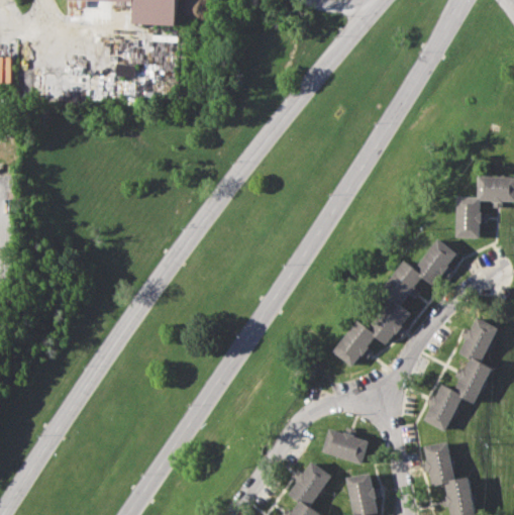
[(65,0),(175,0),(175,25),(129,24),(130,2),(81,0),(81,7),(65,7),(65,0)]
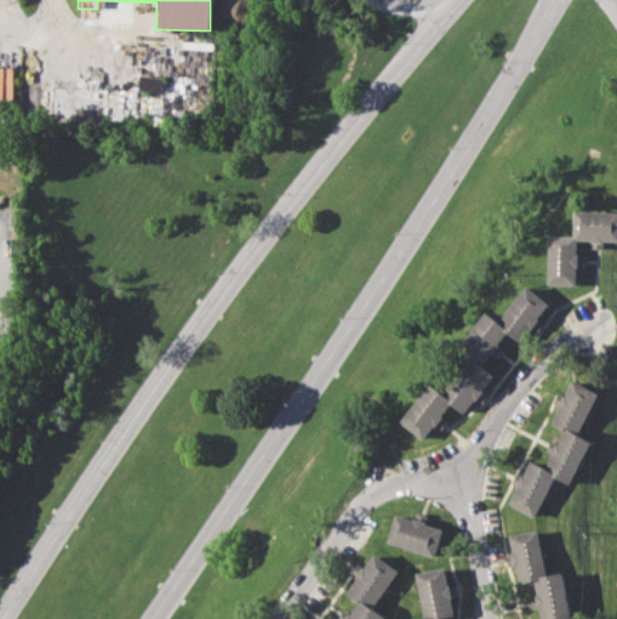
[(135,92),(158,94),(159,78),(136,78),(135,92)]
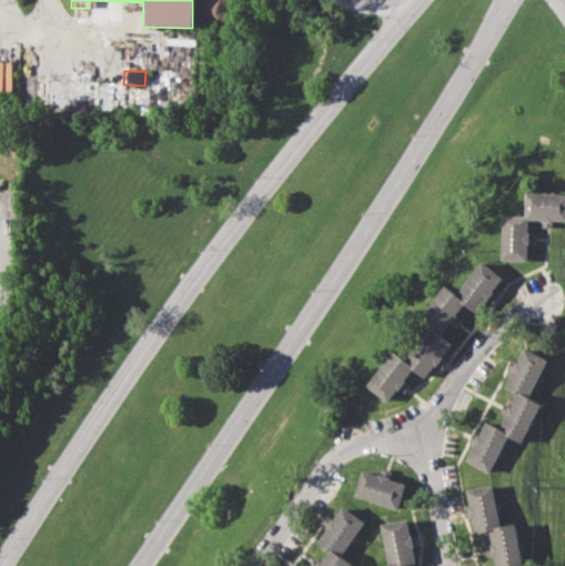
[(16,79),(90,81),(89,110),(14,108),(16,79)]
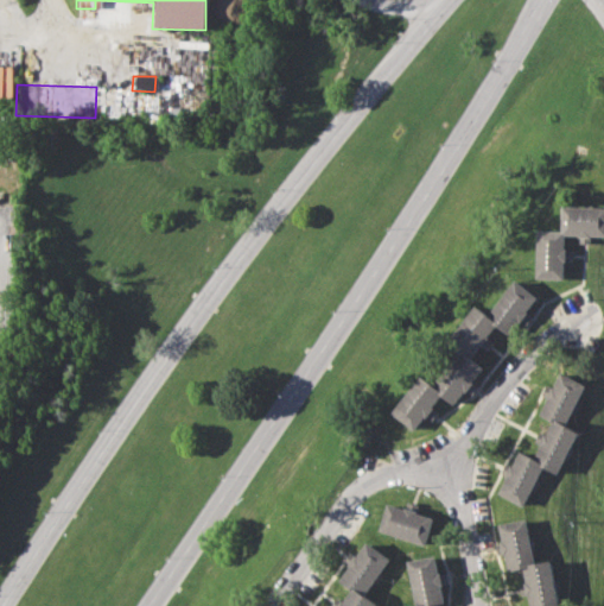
[(534,279),(535,235),(561,237),(561,208),(603,209),(603,235),(590,235),(590,244),(578,244),(578,237),(565,237),(565,251),(571,251),(570,263),(561,263),(561,279),(534,279)]
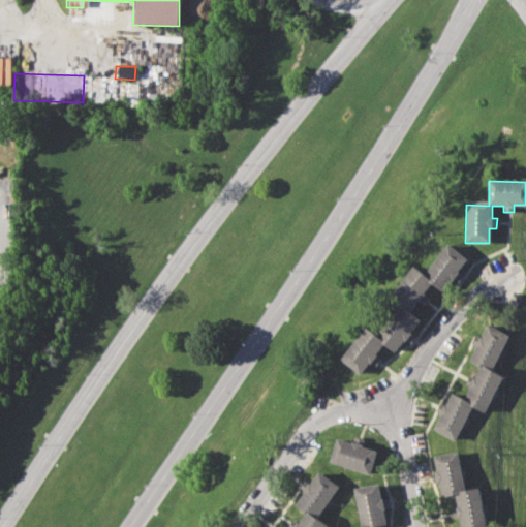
[(339,360),(364,328),(375,336),(396,308),(385,300),(411,266),(422,275),(446,243),(466,258),(440,291),(430,283),(407,313),(418,321),(394,352),(382,344),(359,375),(339,360)]
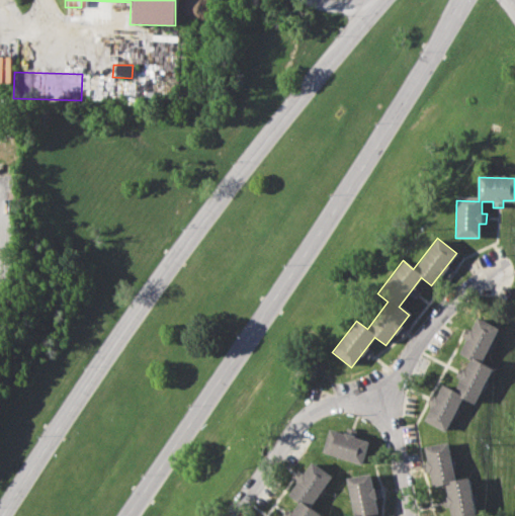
[(458,353),(478,316),(500,328),(482,363),(494,369),(475,406),(461,400),(445,431),(424,420),(442,385),(453,392),(470,359),(458,353)]
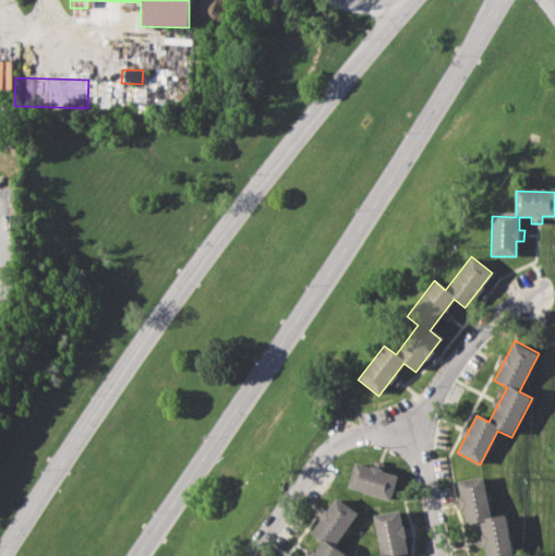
[(347,487),(354,463),(370,469),(372,461),(384,466),(382,471),(398,476),(390,502),(347,487)]
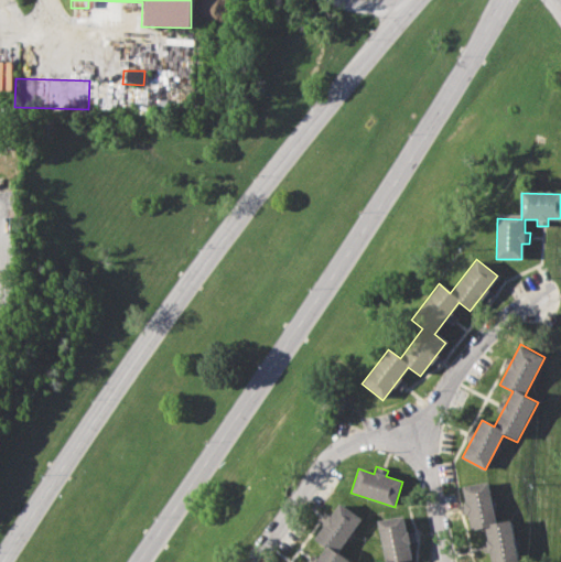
[(460,487),(487,482),(495,521),(509,519),(518,561),(491,561),(484,528),(468,531),(460,487)]
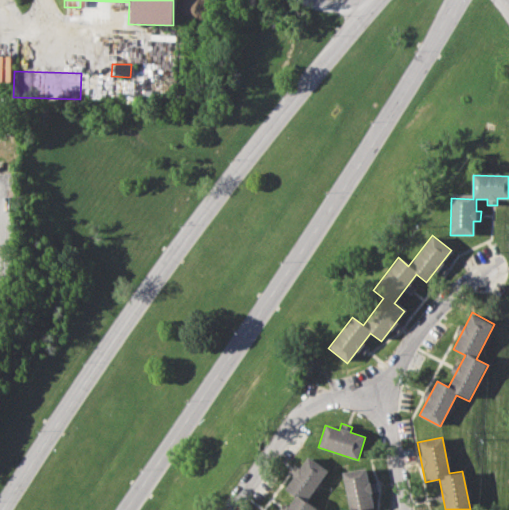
[(285,509),(293,498),(282,490),(308,454),(331,470),(308,502),(317,509),(285,509)]
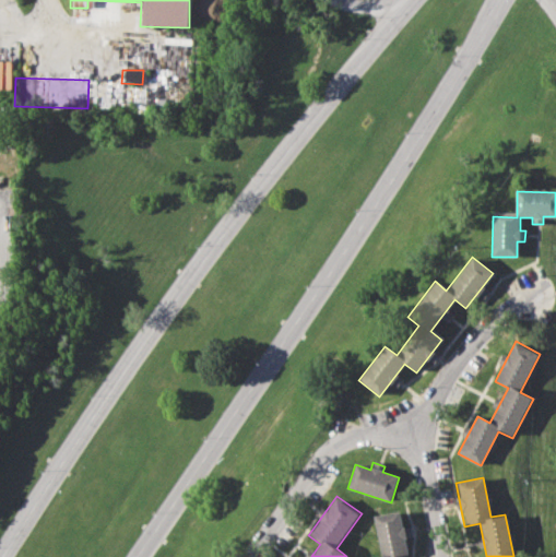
[(379,556),(370,516),(400,510),(403,528),(407,526),(411,538),(405,540),(409,556),(379,556)]
